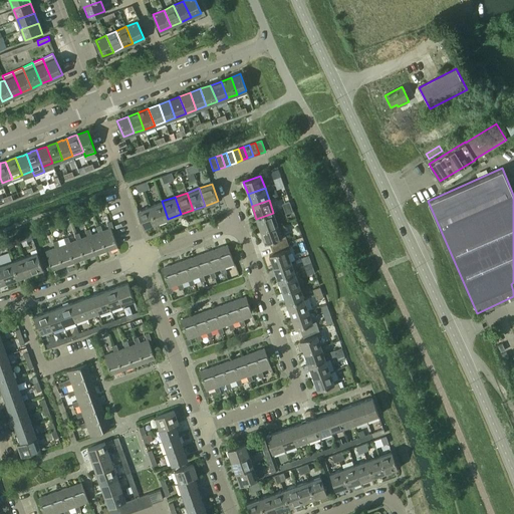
[(168,219),(162,201),(150,206),(156,223),(168,219)]
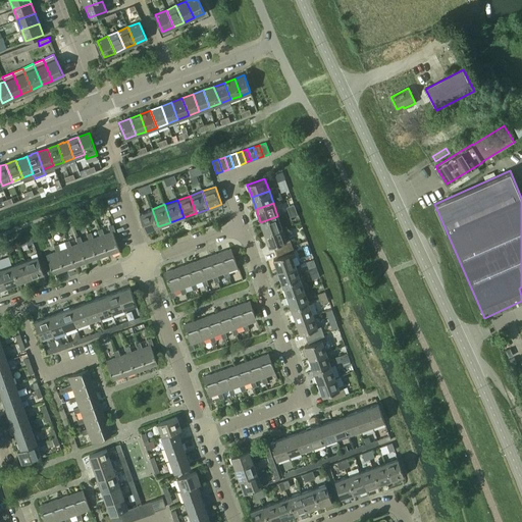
[(139,213),(146,231),(158,226),(152,209),(139,213)]
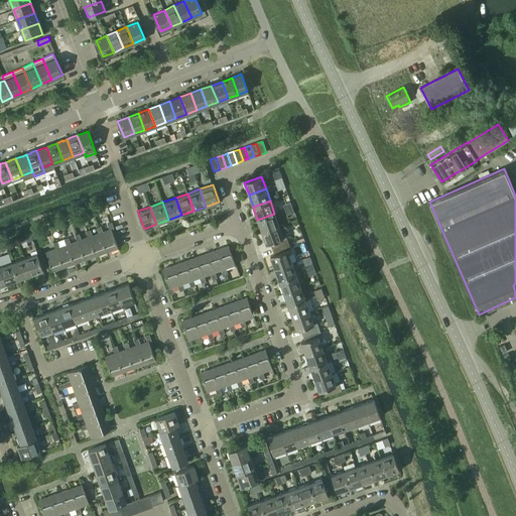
[(274,214),(257,220),(261,232),(279,226),(274,214)]
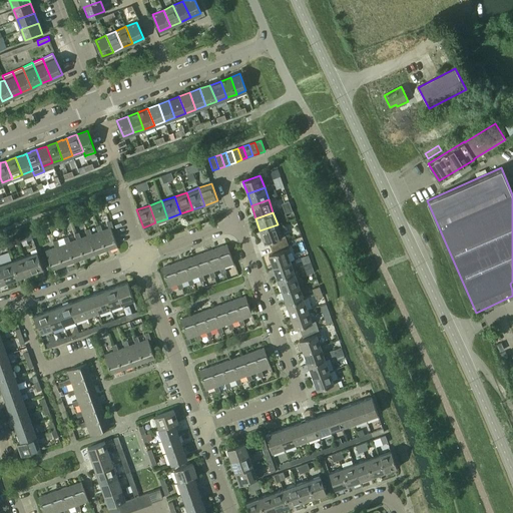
[(99,230),(106,250),(117,246),(110,227),(113,226),(111,220),(106,222),(108,227),(102,229),(99,230)]
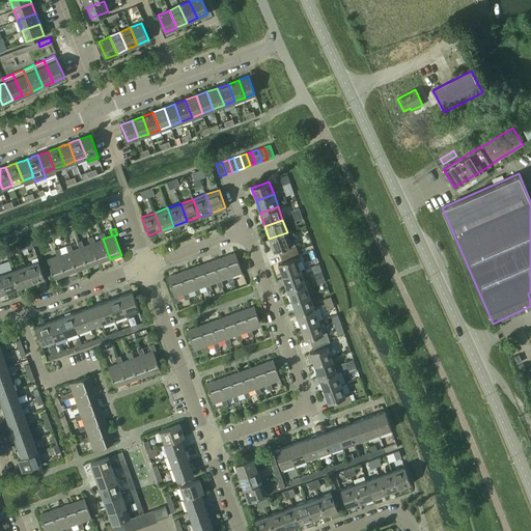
[(103,239),(106,238),(104,232),(99,233),(101,240),(94,242),(91,243),(99,262),(110,259),(103,239)]
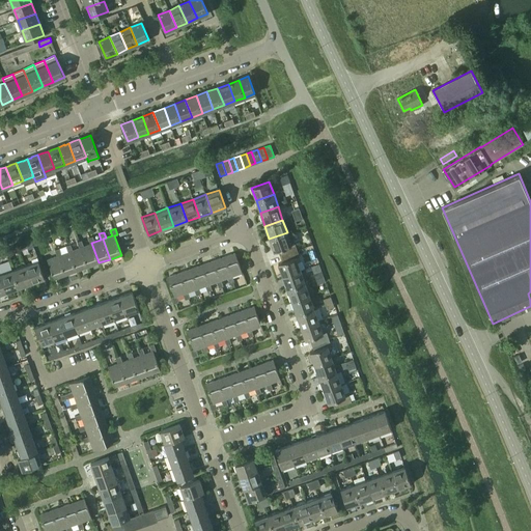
[(287,232),(269,239),(274,252),(278,250),(280,256),(297,250),(295,244),(291,245),(287,232)]
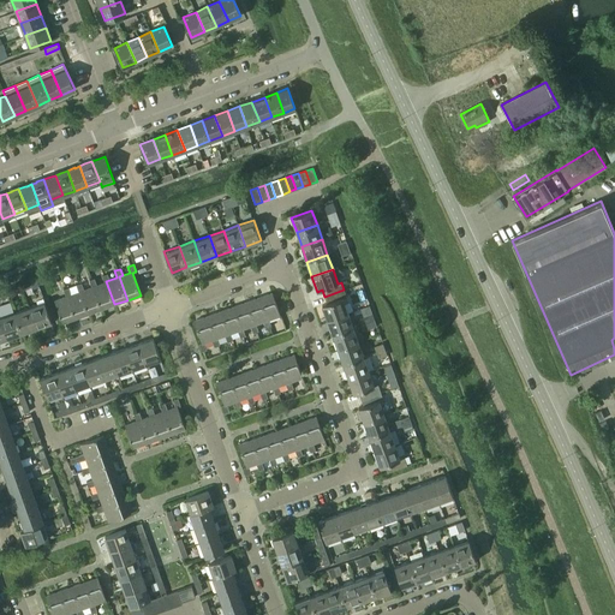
[(106,281),(109,280),(107,274),(102,275),(105,282),(96,285),(94,286),(101,309),(114,304),(106,281)]
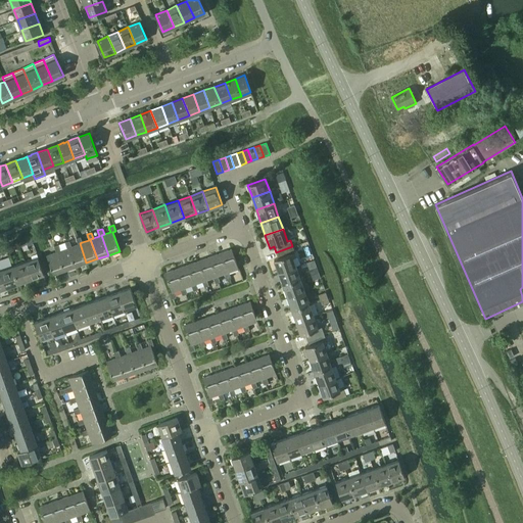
[(80,243),(82,242),(81,236),(76,238),(78,244),(72,246),(68,247),(76,267),(86,263),(80,243)]
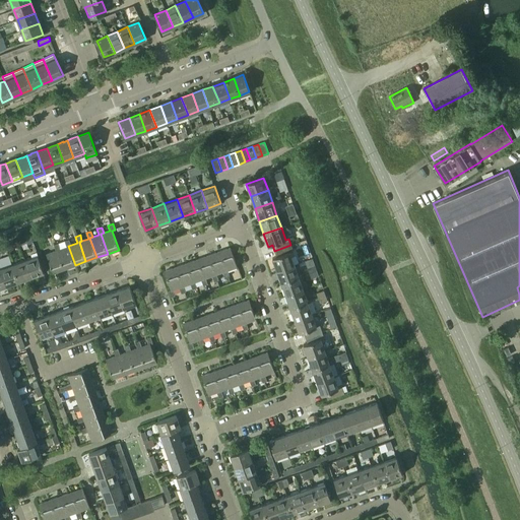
[(68,246),(71,245),(69,239),(64,241),(66,246),(60,249),(57,250),(64,269),(75,265),(68,246)]
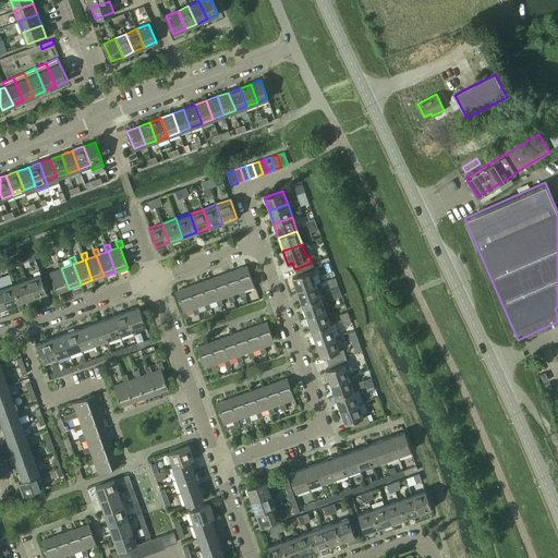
[(61,268),(64,267),(62,261),(57,263),(59,268),(49,271),(57,293),(69,289),(61,268)]
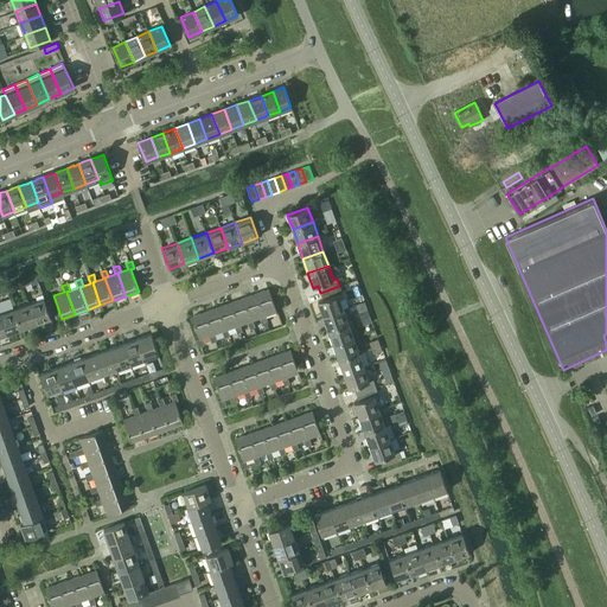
[(324,315),(344,308),(338,294),(343,293),(339,286),(320,293),(323,299),(318,301),(324,315)]
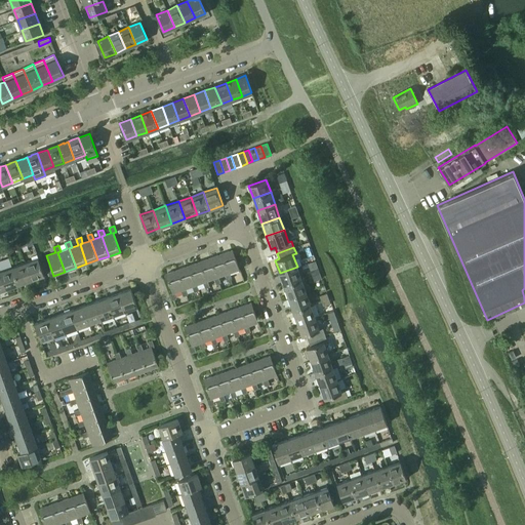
[(232,279),(230,273),(239,270),(232,249),(220,253),(228,274),(225,275),(227,280),(232,279)]
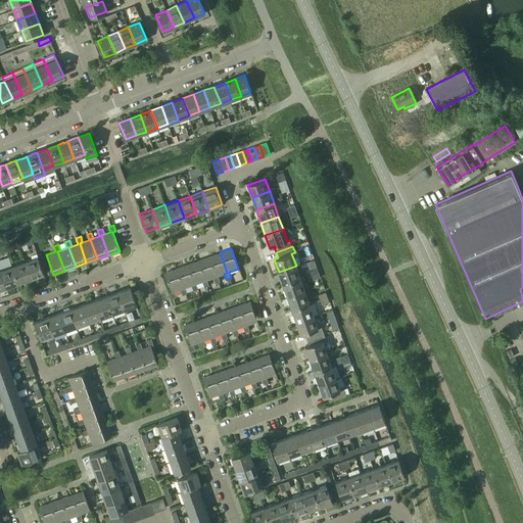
[(218,276),(224,274),(227,273),(220,252),(208,256),(216,277),(214,278),(216,283),(220,282),(218,276)]
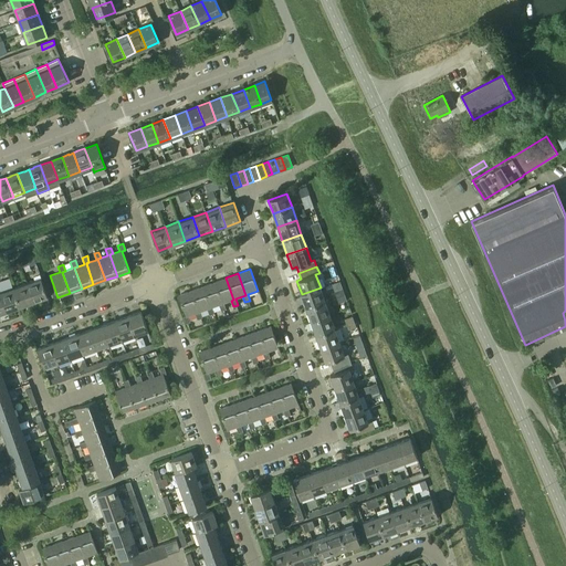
[(48,296),(41,278),(27,283),(33,301),(48,296)]
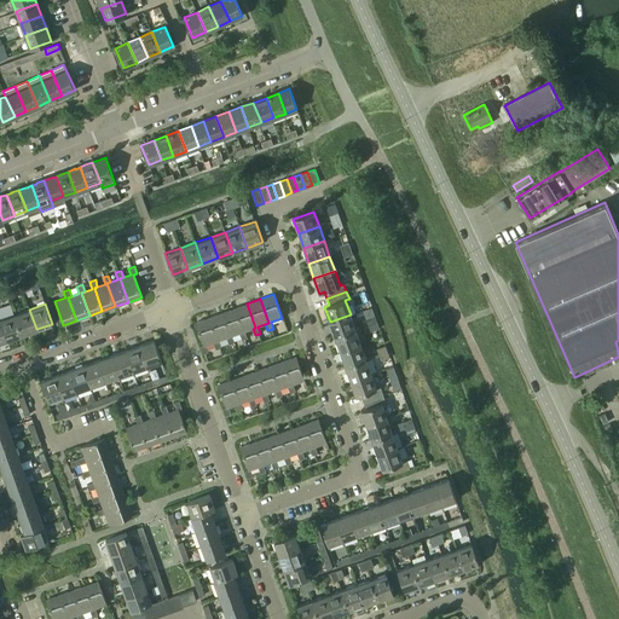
[(244,331),(253,329),(255,328),(247,304),(235,308),(243,333),(239,334),(242,340),(247,337),(244,331)]
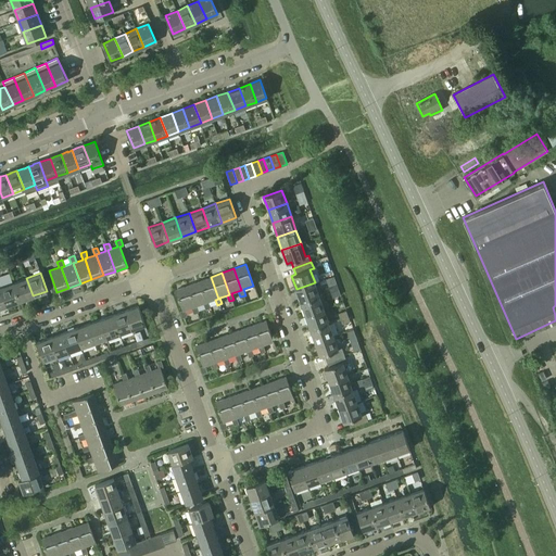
[(209,302),(215,300),(218,299),(211,277),(199,281),(206,303),(203,303),(205,310),(211,307),(209,302)]
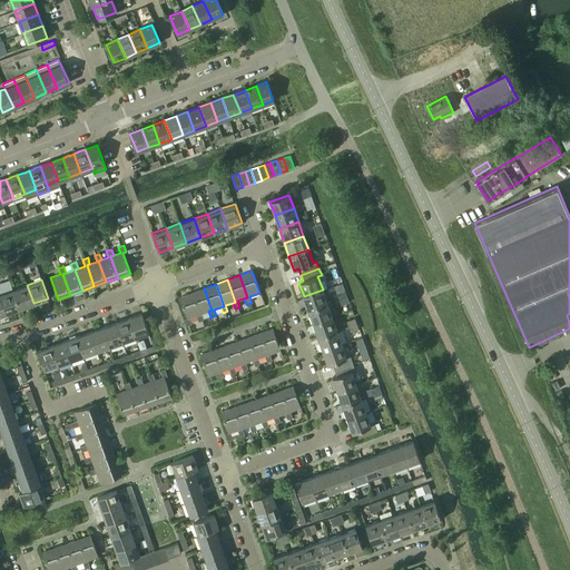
[(33,303),(27,285),(13,290),(20,308),(33,303)]
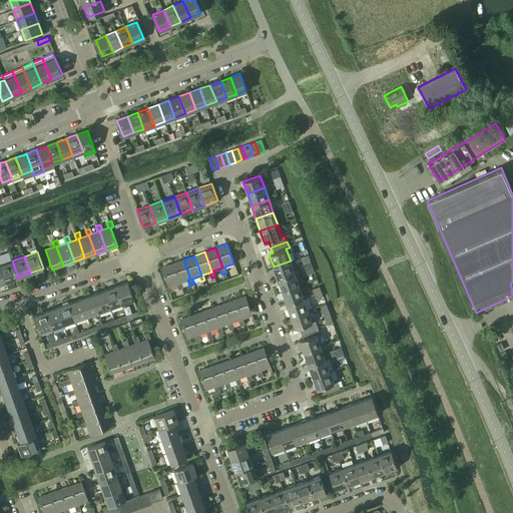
[(172,264),(178,278),(179,283),(177,284),(178,290),(183,288),(181,283),(187,280),(190,280),(183,260),(172,264)]
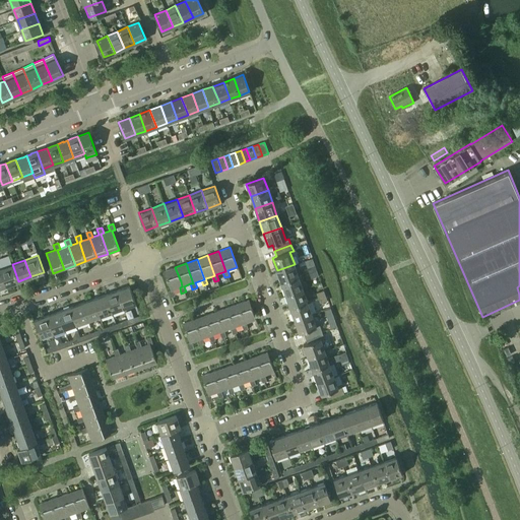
[(18,281),(12,264),(0,268),(6,285),(18,281)]
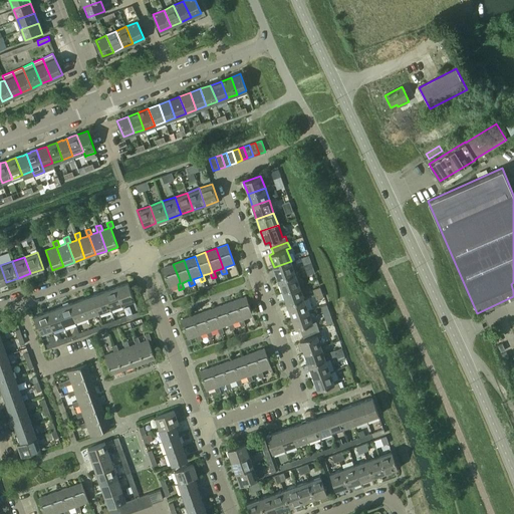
[(291,261),(274,267),(278,279),(295,273),(291,261)]
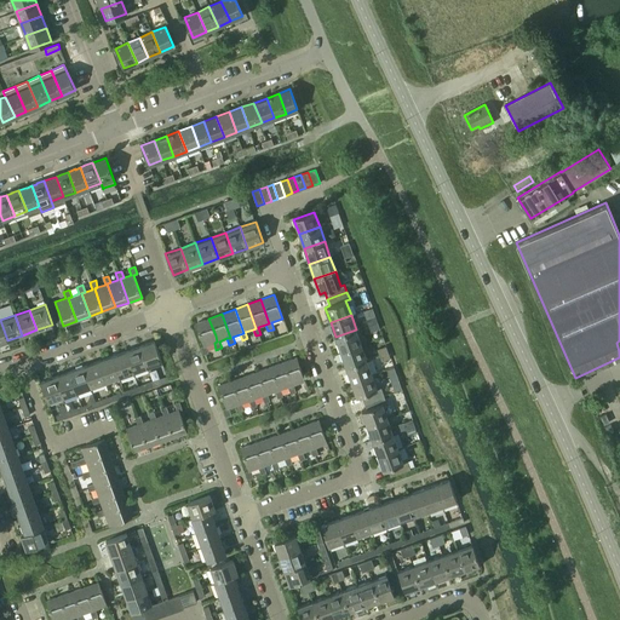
[(206,346),(214,343),(217,342),(216,336),(208,319),(195,323),(204,345),(200,346),(204,354),(208,352),(206,346)]
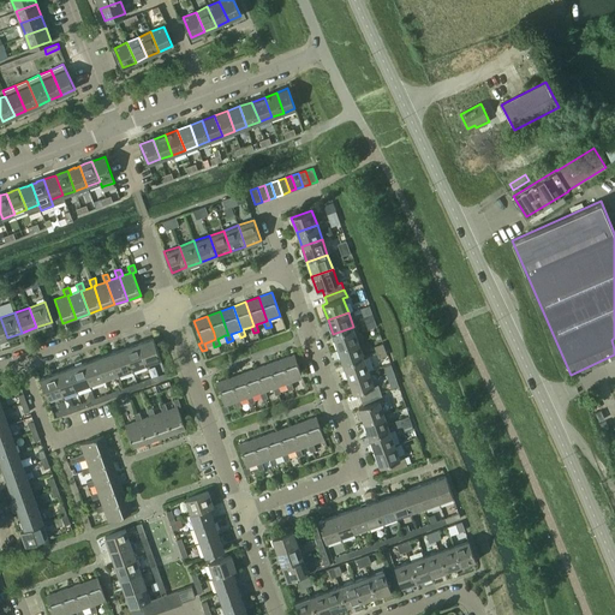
[(353,327),(333,334),(338,350),(358,341),(353,327)]
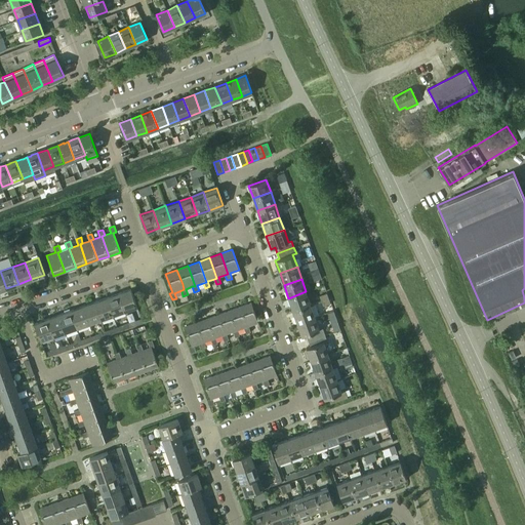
[(137,307),(130,289),(118,293),(124,311),(137,307)]
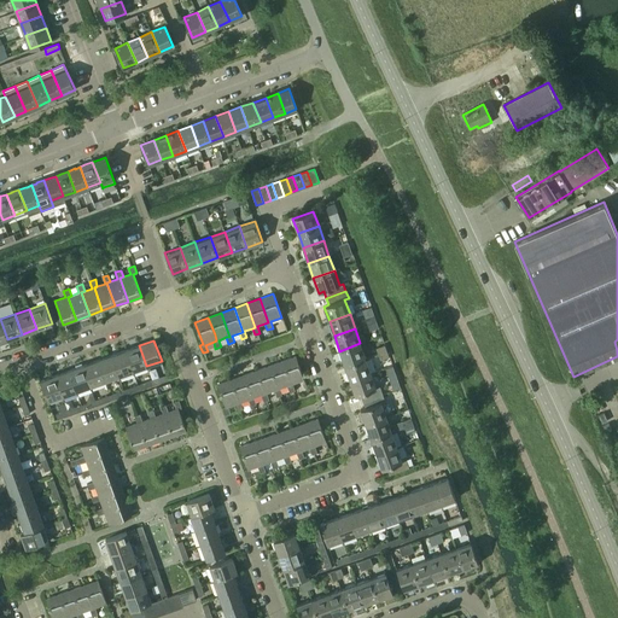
[(360,343),(339,351),(345,366),(366,359),(360,343)]
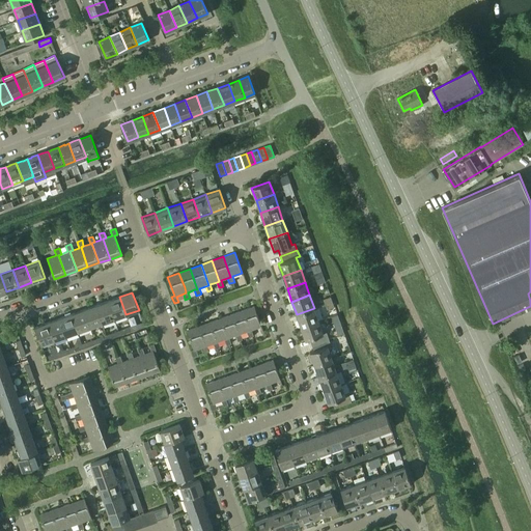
[(108,301),(114,319),(126,314),(119,297),(108,301)]
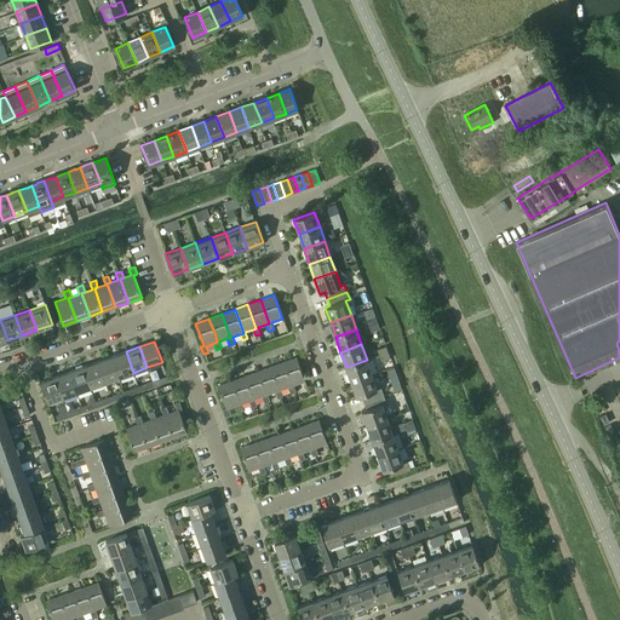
[(112,356),(119,378),(133,373),(126,351),(112,356)]
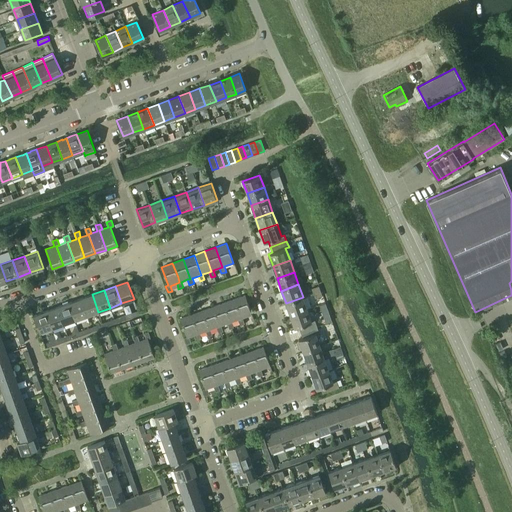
[(80,299),(86,316),(98,312),(92,294),(80,299)]
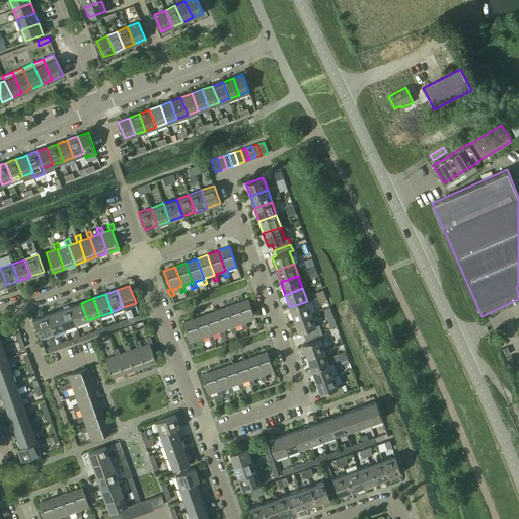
[(245,322),(255,319),(248,299),(237,303),(244,323),(241,324),(243,329),(247,327),(245,322)]
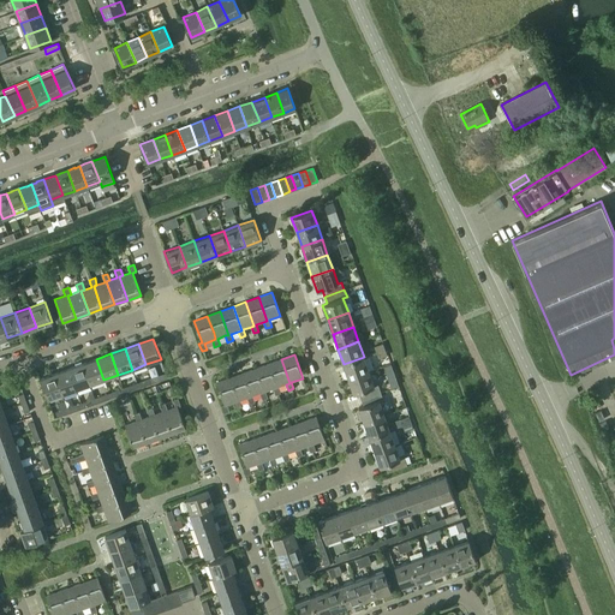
[(364,357),(344,364),(348,378),(369,371),(364,357)]
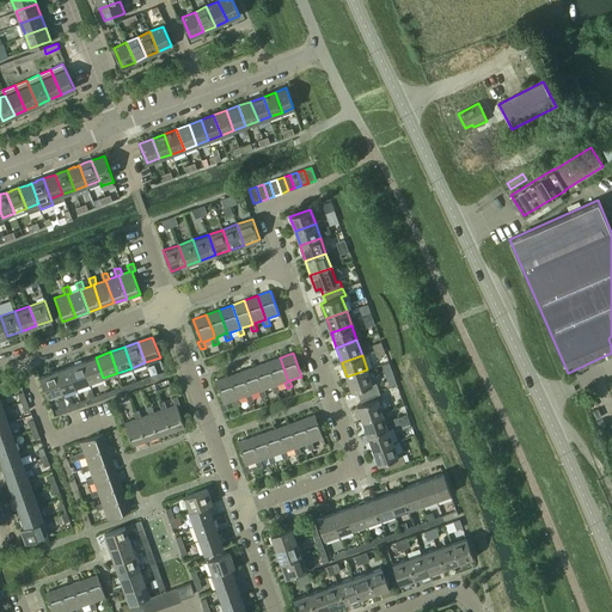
[(83,362),(90,383),(103,378),(96,357),(83,362)]
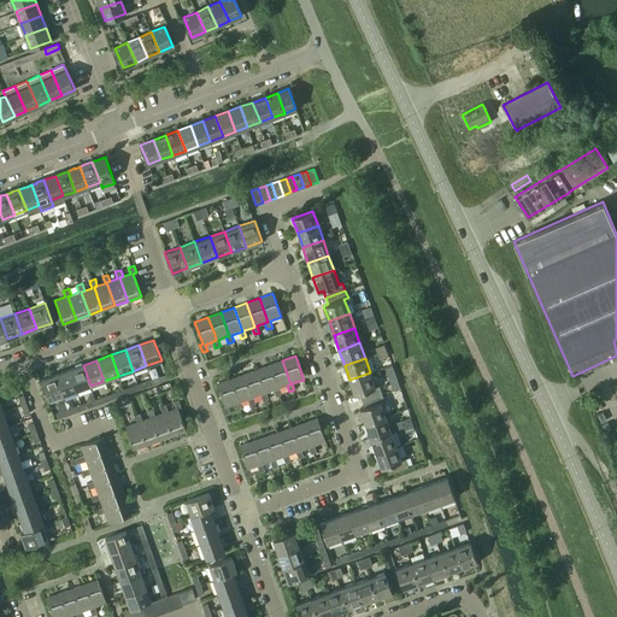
[(282,394),(280,388),(287,386),(291,385),(282,360),(269,365),(277,388),(274,389),(276,397),(282,394)]
